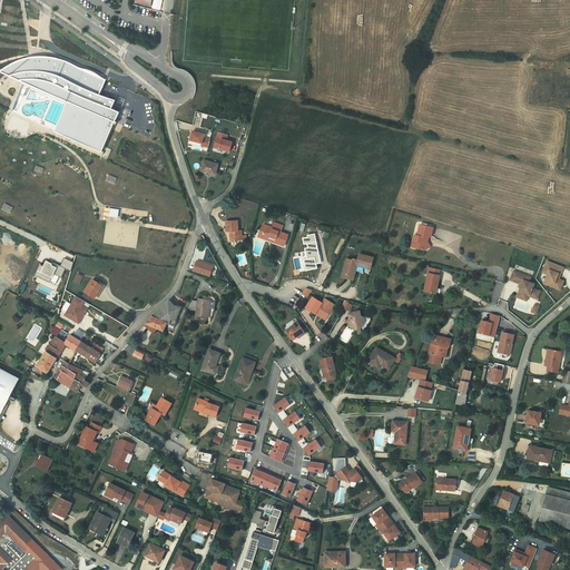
[(6,67),(0,70),(0,71),(23,82),(11,112),(58,133),(58,131),(99,149),(111,120),(117,124),(117,123),(118,120),(117,119),(120,112),(112,109),(116,100),(100,94),(107,79),(99,77),(88,71),(79,67),(74,64),(68,61),(62,59),(56,58),(50,57),(47,57),(46,68),(32,67),(30,58),(22,59),(17,61),(11,64),(6,67)]
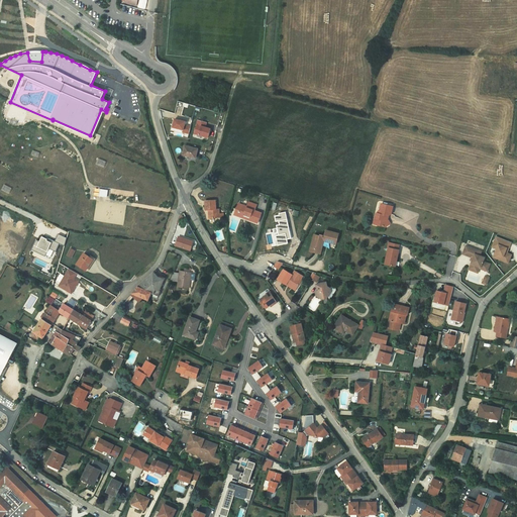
[(42,52),(27,53),(29,61),(41,62),(42,52)]
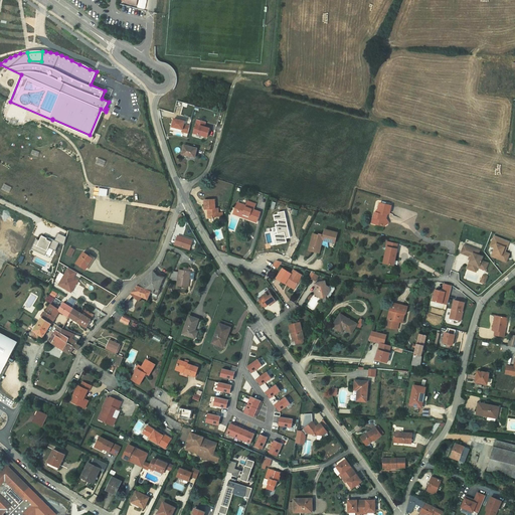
[(185,121),(174,119),(172,127),(183,129),(182,132),(188,133),(190,126),(184,124),(185,121)]
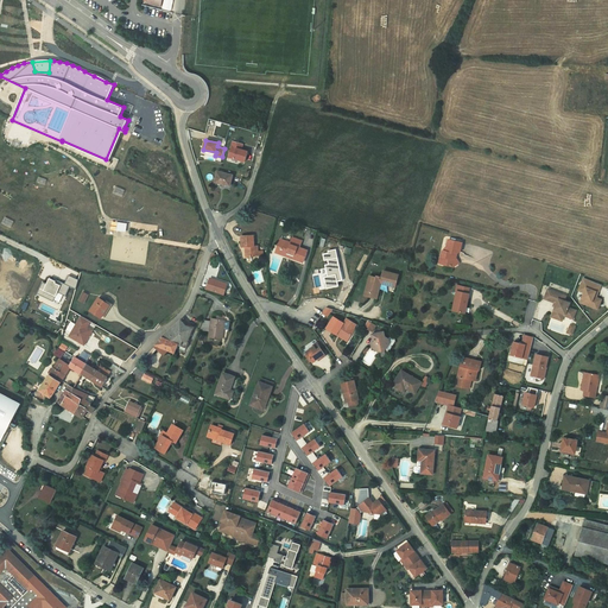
[(244,144),(233,141),(228,157),(245,162),(248,151),(241,150),(244,144)]
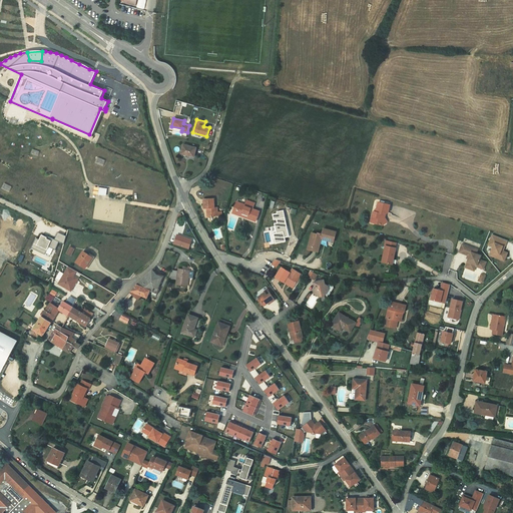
[(183,144),(181,153),(194,156),(196,147),(183,144)]
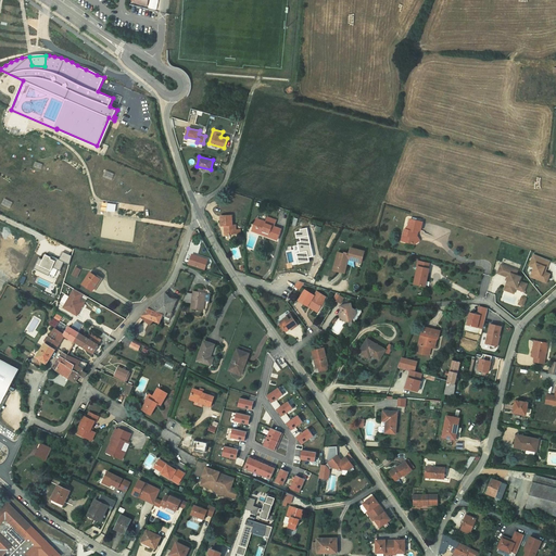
[(225,226),(225,235),(237,234),(236,230),(236,225),(232,225),(232,215),(220,216),(222,226),(225,226)]
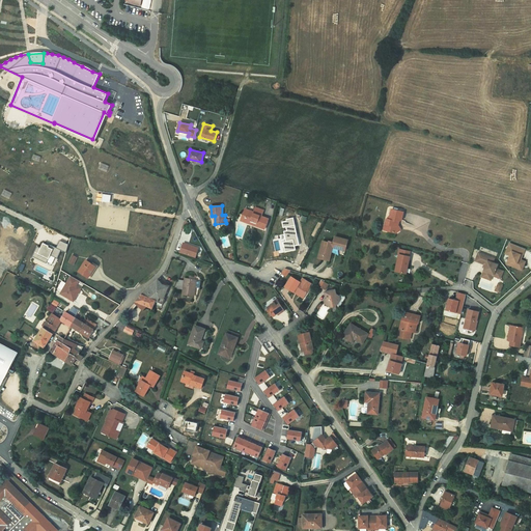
[(247,216),(246,220),(256,224),(256,226),(264,229),(269,219),(261,216),(263,211),(256,207),(254,212),(245,208),(243,215),(247,216)]
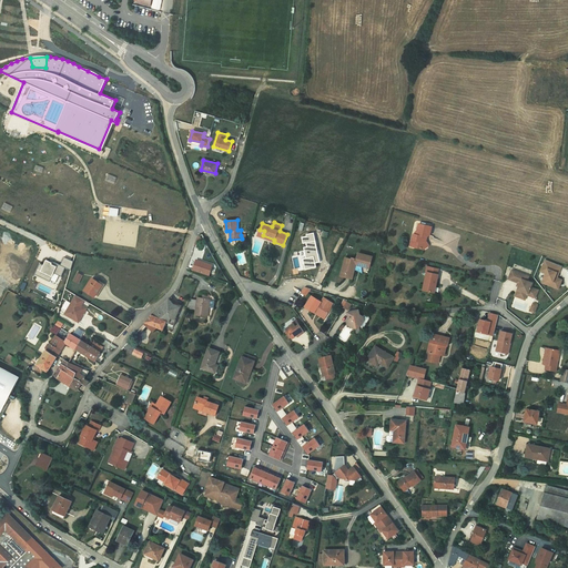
[(427,246),(426,244),(424,241),(424,237),(427,235),(429,227),(417,224),(416,231),(414,232),(414,235),(413,235),(412,240),(414,241),(413,247),(422,250),(425,247),(427,246)]
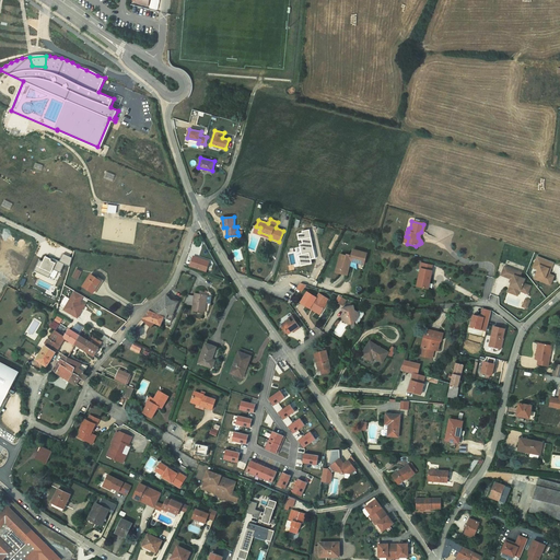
[(302,240),(303,244),(300,244),(302,255),(303,255),(304,260),(305,260),(314,258),(315,258),(311,237),(312,237),(310,232),(298,234),(299,240),(302,240)]
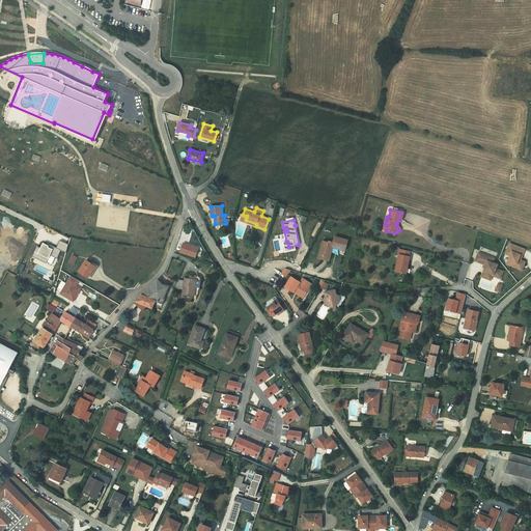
[(195,244),(200,242),(196,233),(191,235),(195,244)]
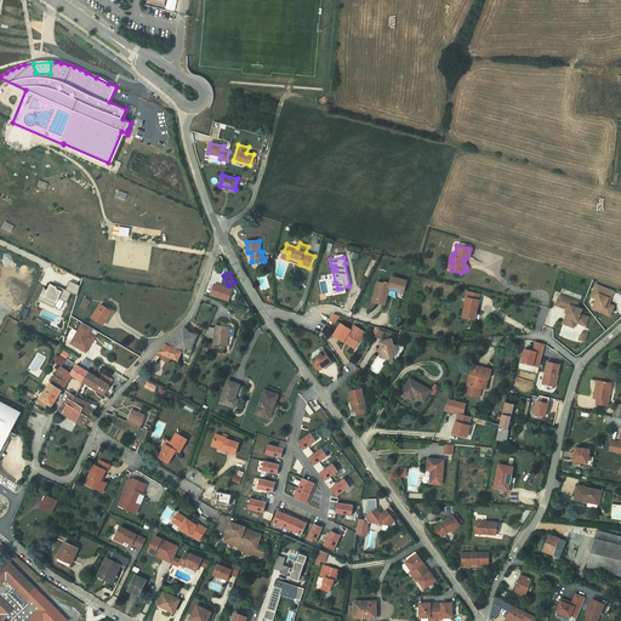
[(385,283),(385,284),(391,285),(389,289),(392,288),(398,290),(398,288),(405,290),(408,280),(392,277),(391,281),(388,283),(385,283)]
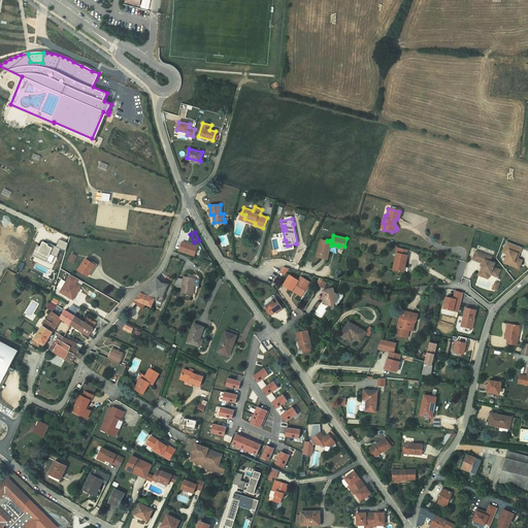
[(327,241),(321,239),(317,257),(327,259),(331,245),(332,242),(327,241)]
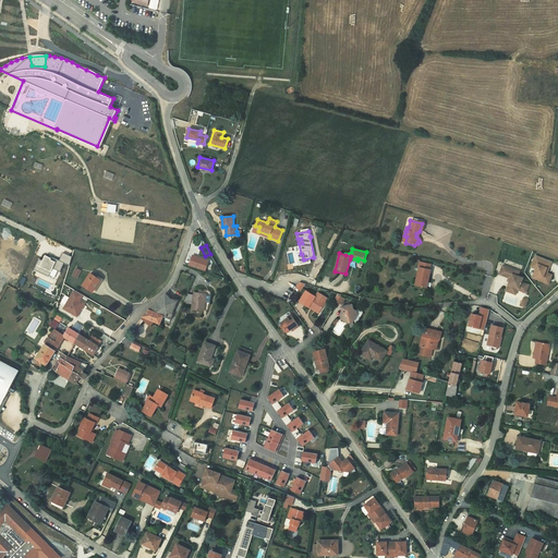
[(43,261),(39,258),(35,270),(51,277),(58,259),(46,255),(43,261)]
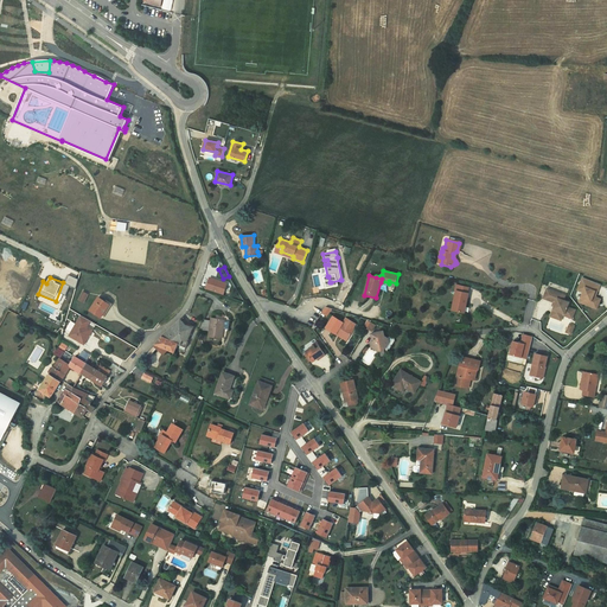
[(227,283),(210,278),(206,289),(223,294),(227,283)]
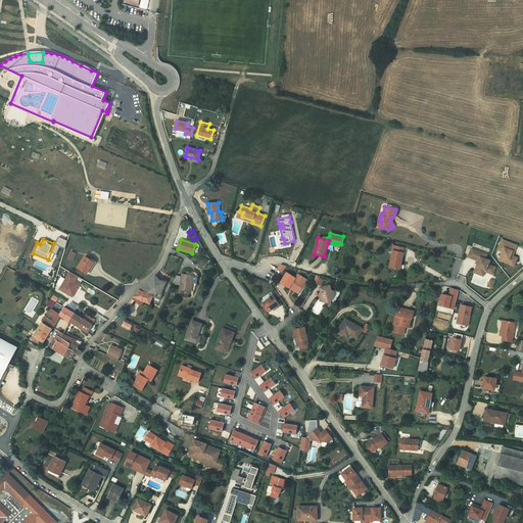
[(517,245),(503,239),(501,244),(505,246),(503,252),(500,260),(511,265),(513,260),(516,262),(518,257),(513,255),(511,255),(513,251),(515,251),(517,245)]
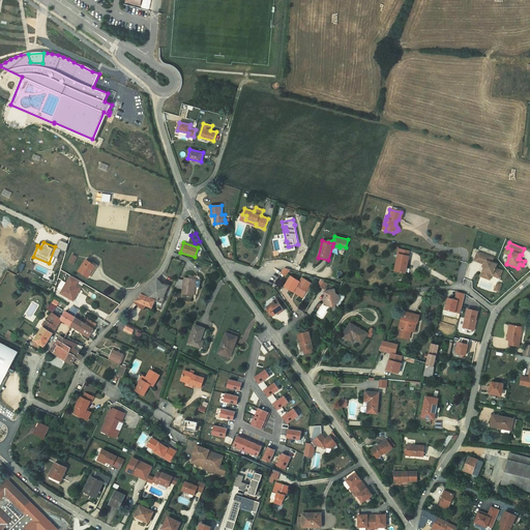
[(394,270),(405,273),(409,256),(408,256),(410,252),(401,249),(400,254),(399,254),(394,270)]
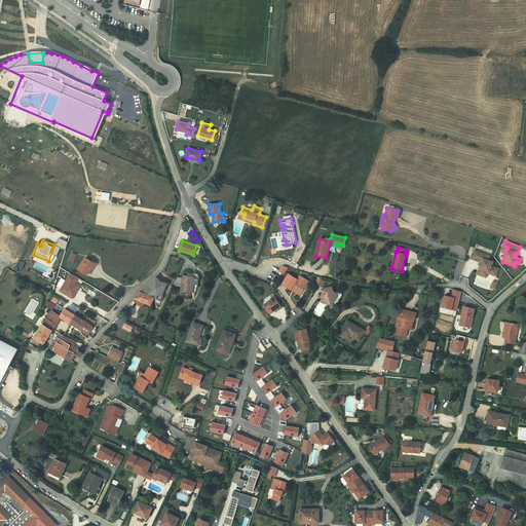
[(490,256),(474,250),(471,259),(480,262),(482,262),(481,265),(477,274),(482,276),(484,271),(488,273),(495,276),(498,268),(491,266),(493,262),(488,260),(490,256)]
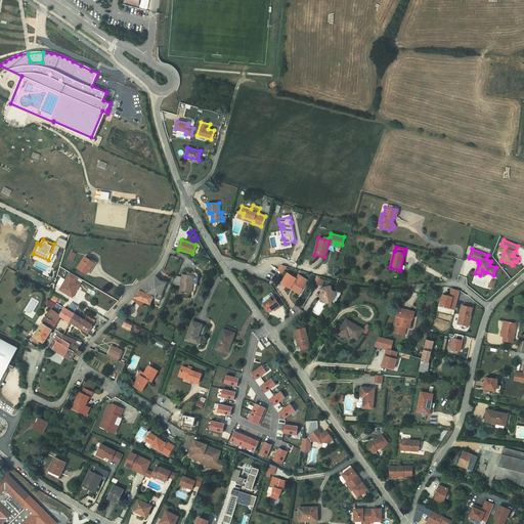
[(87,274),(94,263),(90,260),(89,259),(85,257),(78,268),(87,274)]
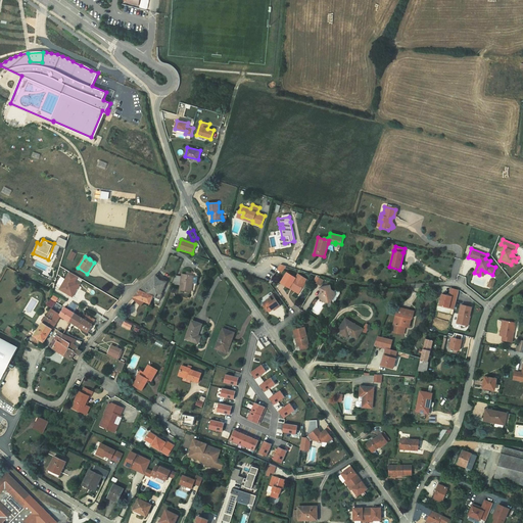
[(286,266),(281,265),(278,270),(282,273),(286,266)]
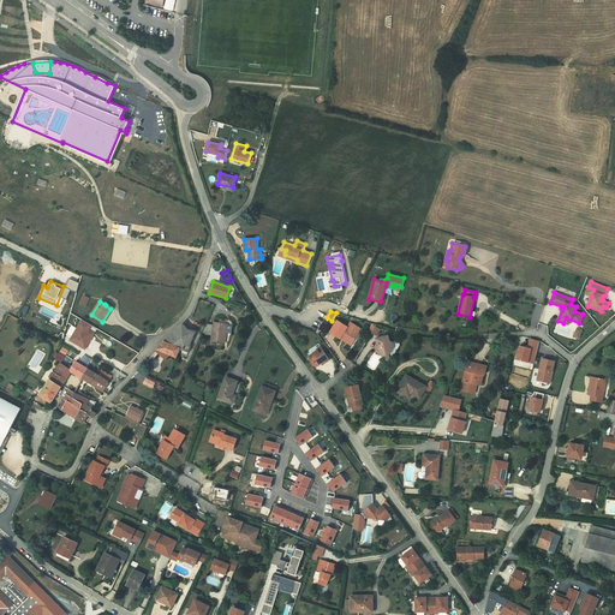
[(96,334),(90,330),(94,326),(83,320),(70,341),(87,351),(96,334)]
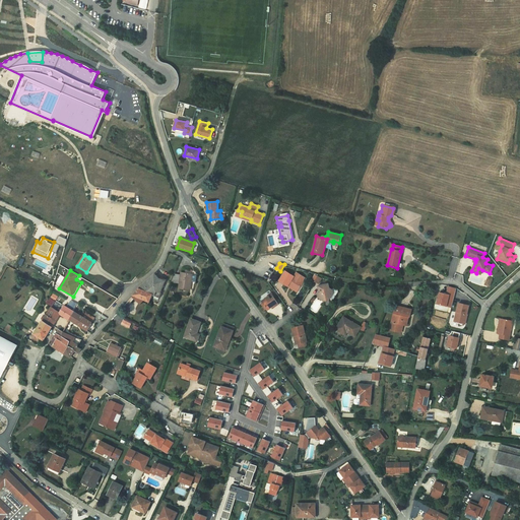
[(285,271),(279,280),(287,285),(288,284),(298,290),(303,282),(302,281),(295,276),(285,271)]
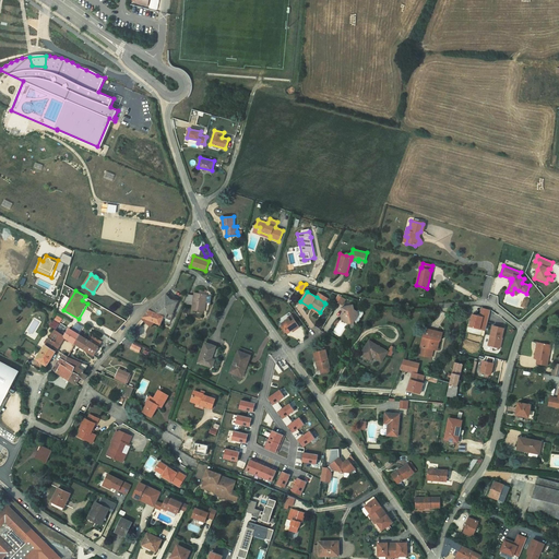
[(192,310),(204,312),(206,302),(206,295),(207,295),(194,293),(194,296),(188,295),(183,304),(193,305),(192,310)]
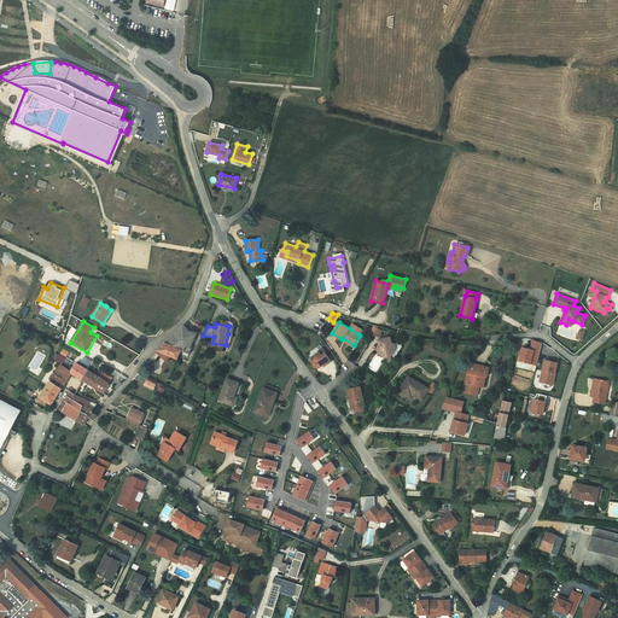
[(353,324),(350,328),(359,334),(362,330),(353,324)]
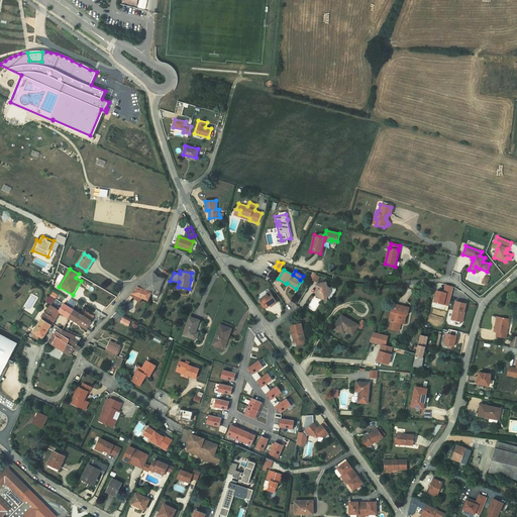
[(469,271),(466,279),(473,282),(476,274),(469,271)]
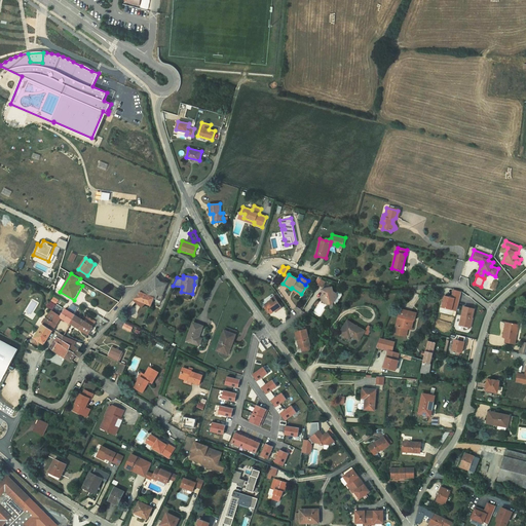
[(141,292),(154,298),(156,299),(155,299),(161,302),(163,296),(162,295),(166,285),(160,282),(157,277),(144,288),(141,292)]
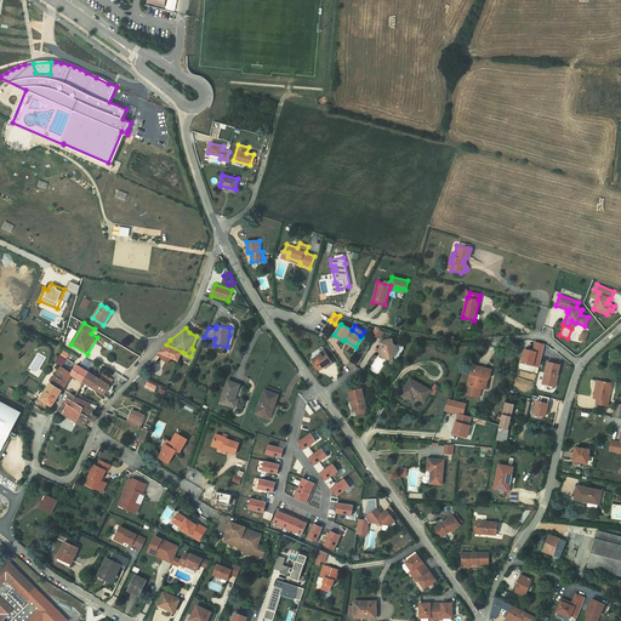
[(380,342),(381,347),(380,351),(382,352),(380,354),(387,359),(393,358),(398,351),(397,346),(393,345),(392,339),(380,342)]
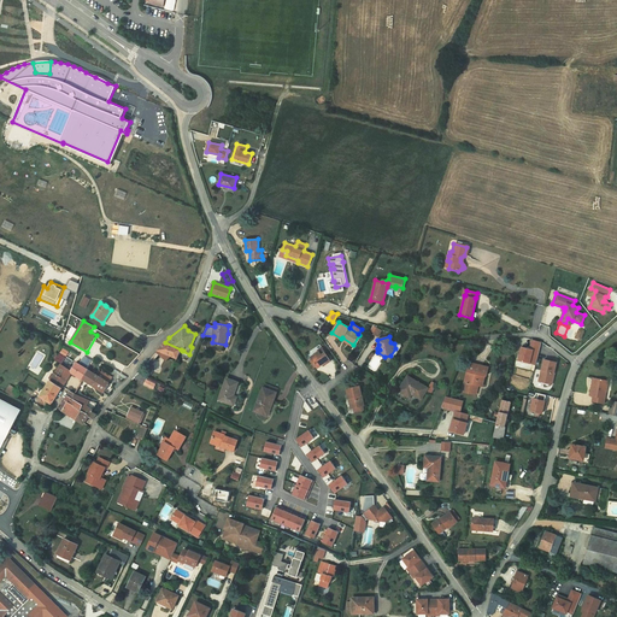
[(518,360),(536,365),(541,342),(532,340),(530,348),(522,347),(518,360)]
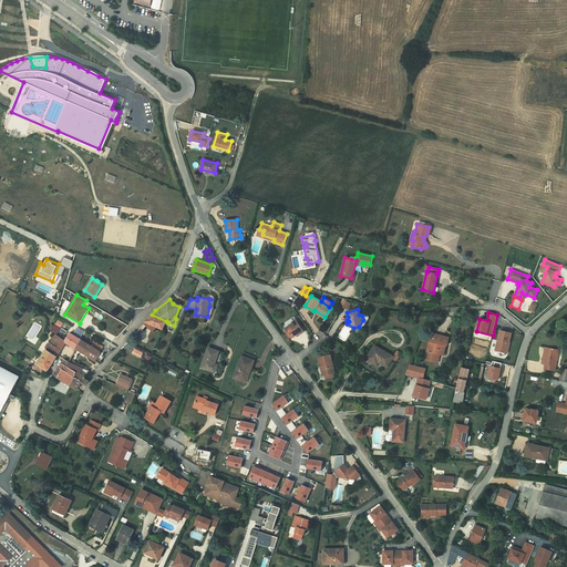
[(163,329),(166,321),(152,315),(146,321),(156,327),(163,329)]
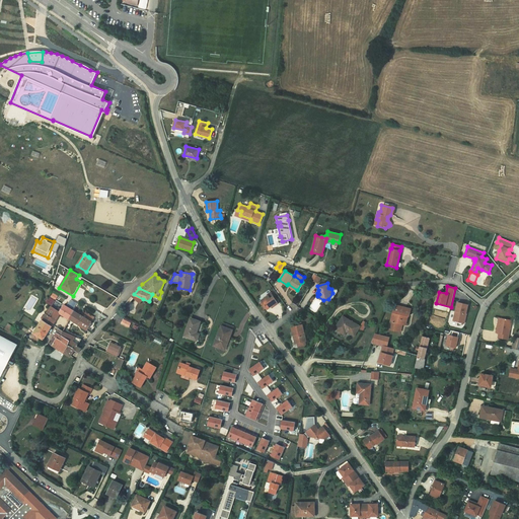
[(278,303),(271,293),(268,295),(269,296),(262,300),(263,302),(264,304),(263,305),(265,309),(267,308),(268,309),(275,304),(275,305),(278,303)]
